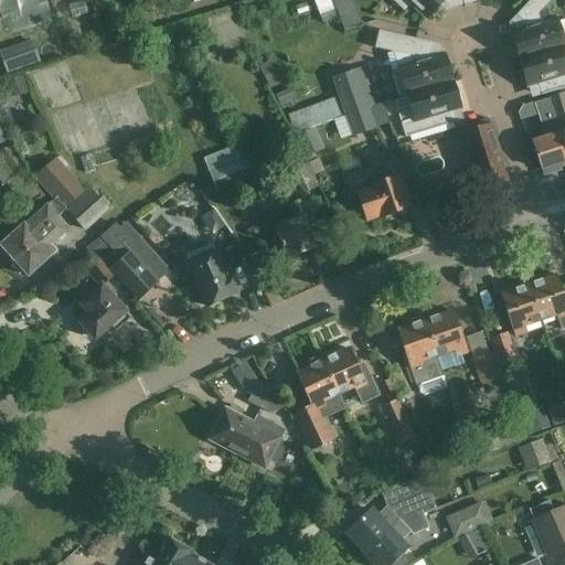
[(466,7),(462,0),(392,0),(404,11),(412,2),(428,17),(443,0),(451,8),(464,4),(465,7),(466,7)]
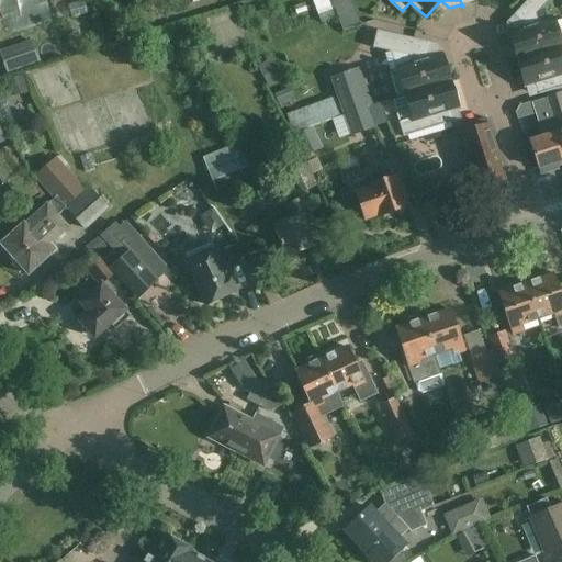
[(509,34),(517,58),(561,45),(554,20),(539,25),(535,13),(547,0),(527,0),(514,14),(515,15),(519,20),(527,18),(530,27),(509,34)]
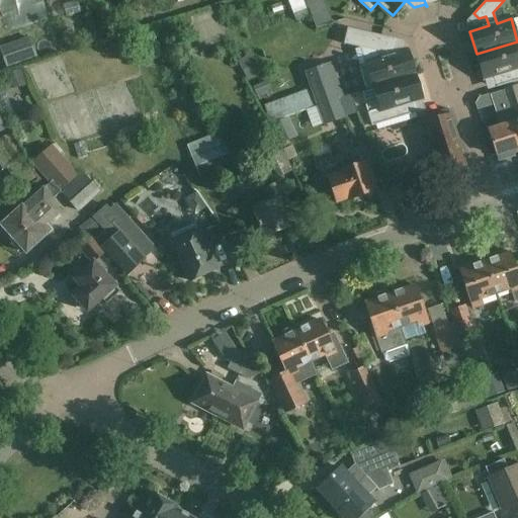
[(373,87),(415,75),(408,52),(389,57),(385,48),(393,46),(394,40),(395,40),(395,38),(347,28),(344,45),(345,45),(345,44),(376,51),(379,60),(359,66),(366,89),(374,87),(373,87)]
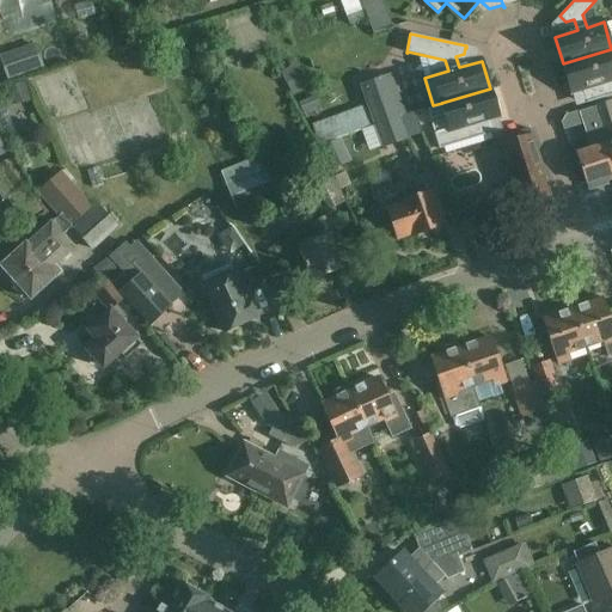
[(34,42),(0,53),(0,60),(6,77),(42,65),(34,42)]
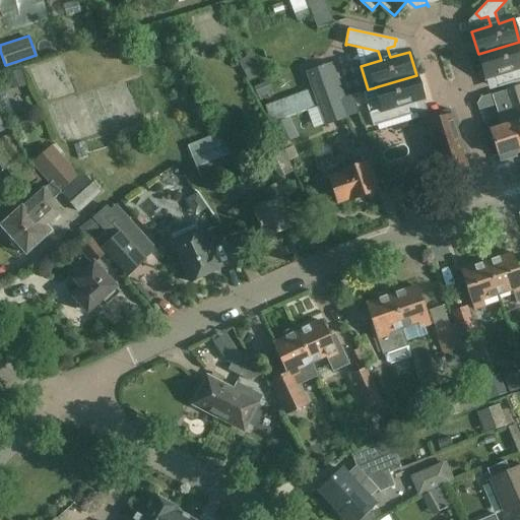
[(519,43),(519,42),(478,54),(485,77),(496,75),(499,86),(499,87),(519,80),(519,43)]
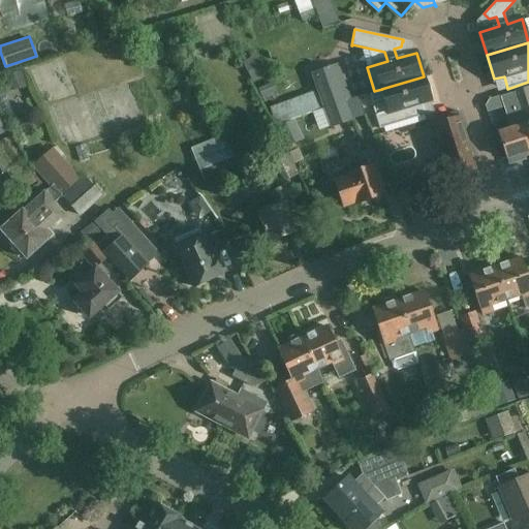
[(323,109),(346,100),(351,99),(338,64),(310,73),(323,109)]
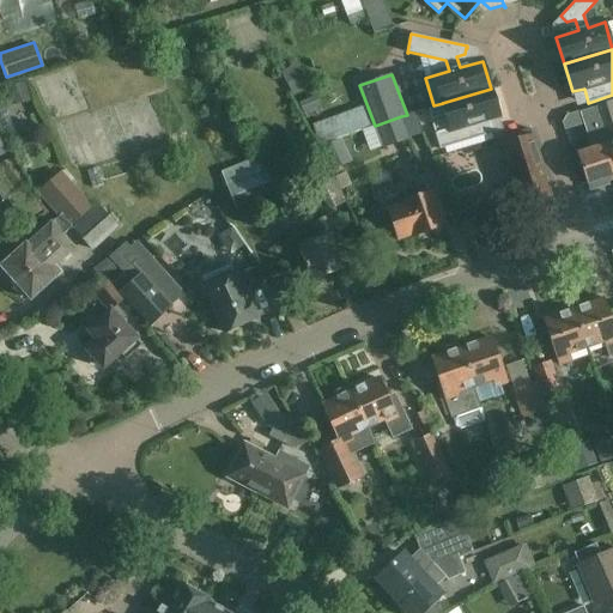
[(30,98),(25,82),(6,87),(11,103),(30,98)]
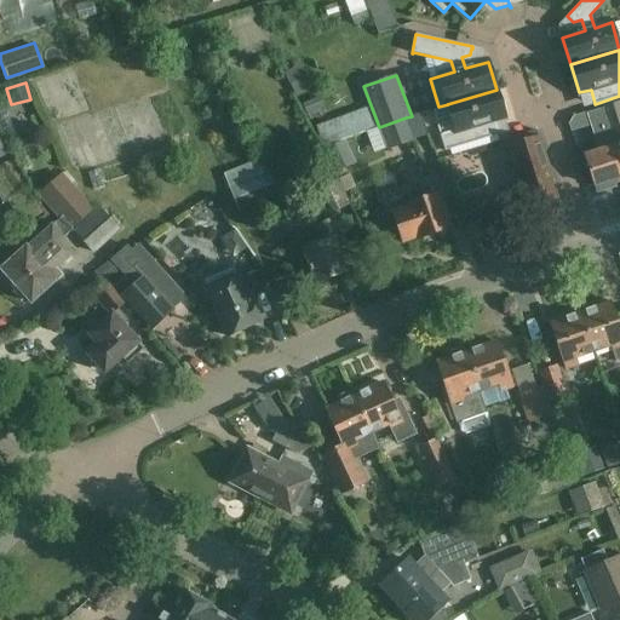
[(447,104),(448,104),(455,131),(441,136),(446,151),(499,136),(498,133),(497,133),(493,120),(505,118),(497,90),(447,104)]
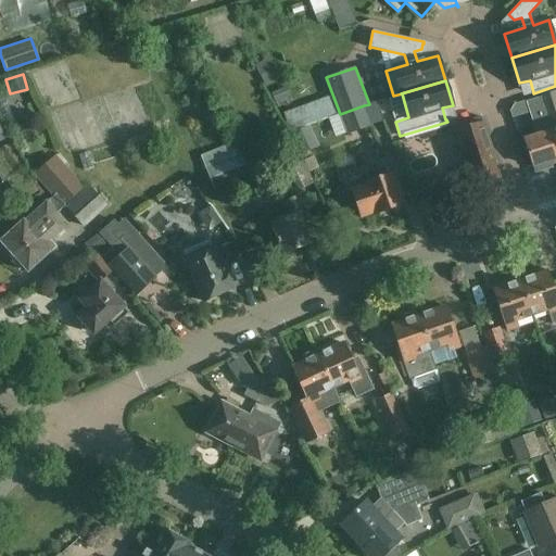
[(325,85),(283,97),(289,114),(330,102),(325,85)]
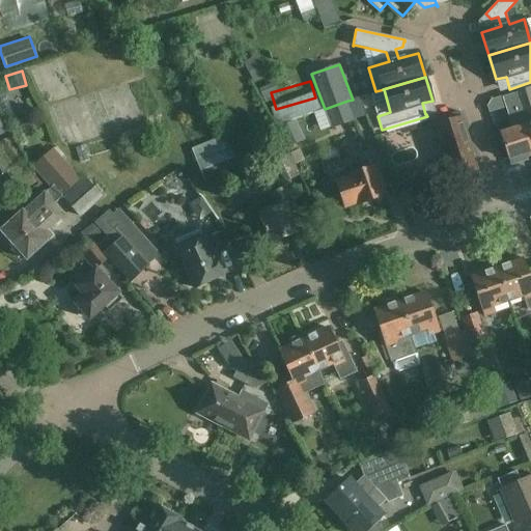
[(530,87),(516,92),(520,101),(530,135),(530,87)]
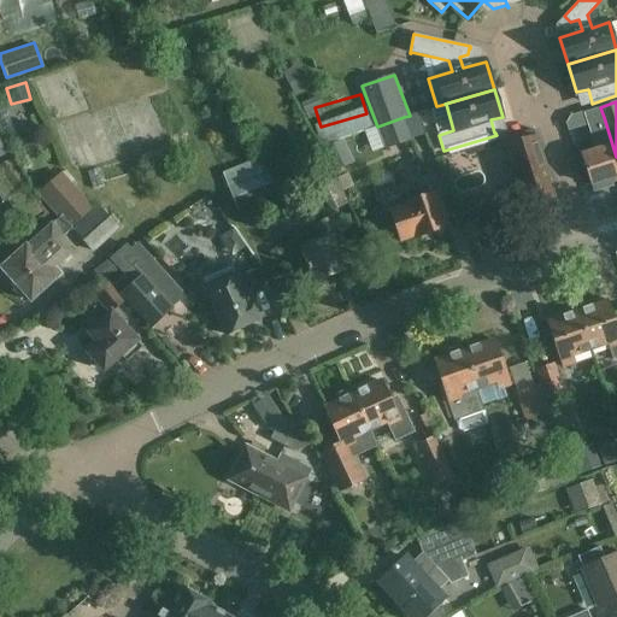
[(363,140),(378,135),(370,112),(356,117),(363,140)]
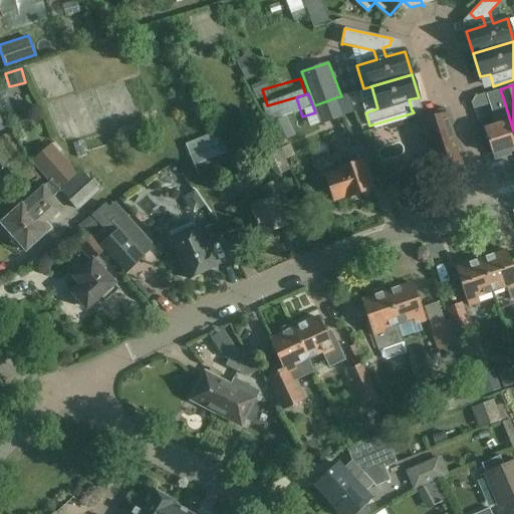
[(343,116),(336,97),(314,105),(320,124),(343,116)]
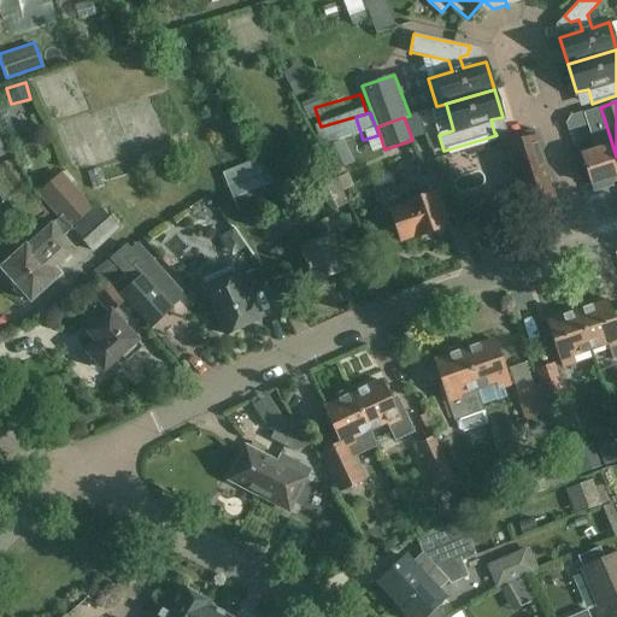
[(592,122),(600,148),(582,154),(592,186),(593,184),(595,192),(613,186),(611,178),(616,176),(616,157),(604,117),(592,122)]
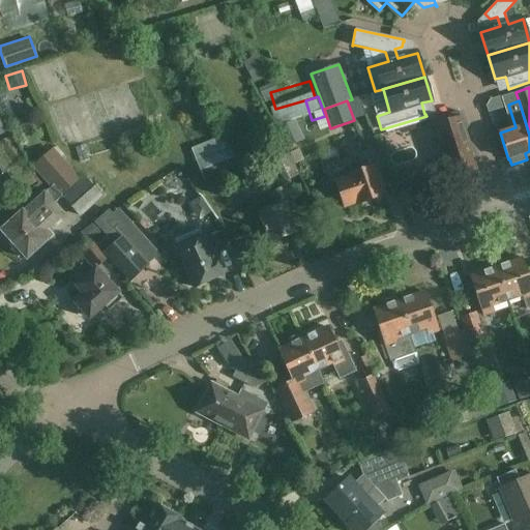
[(472,153),(466,134),(461,117),(435,125),(438,134),(442,131),(444,140),(440,142),(447,162),(430,167),(435,181),(474,169),(470,154),(472,153)]
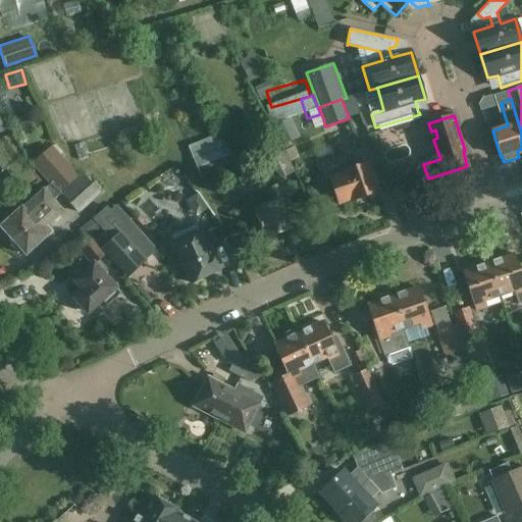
[(185,133),(190,162),(231,155),(226,125),(185,133)]
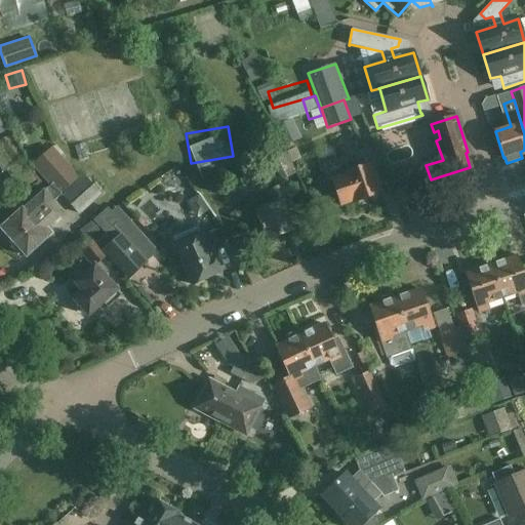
[(295,173),(276,135),(261,143),(281,182),(295,173)]
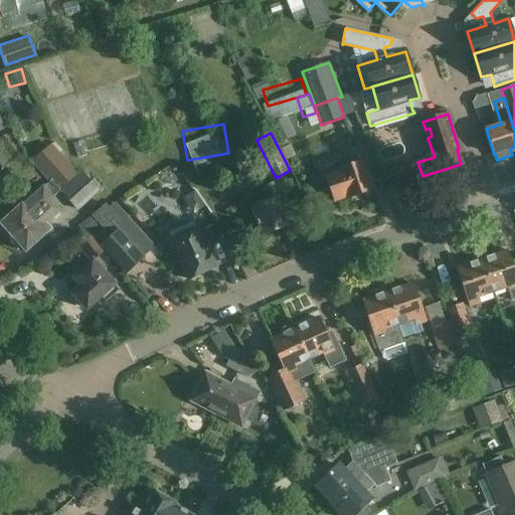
[(49,182),(42,188),(22,206),(20,203),(0,220),(0,222),(10,234),(51,198),(52,199),(76,177),(50,145),(33,159),(48,177),(46,179),(49,182)]
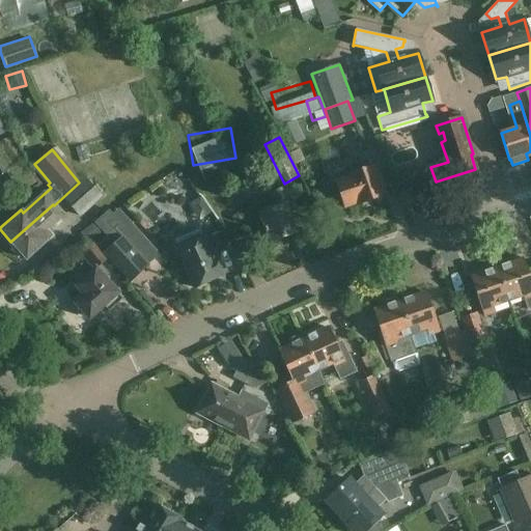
[(374,166),(347,176),(348,178),(335,183),(344,208),(357,203),(357,205),(385,196),(374,166)]
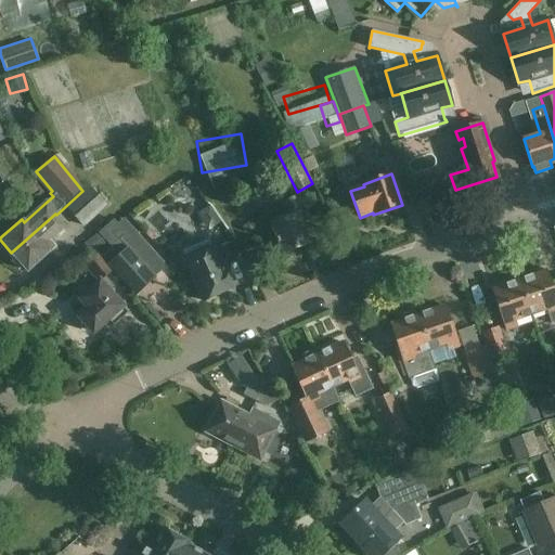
[(84,229),(106,207),(88,186),(65,209),(84,229)]
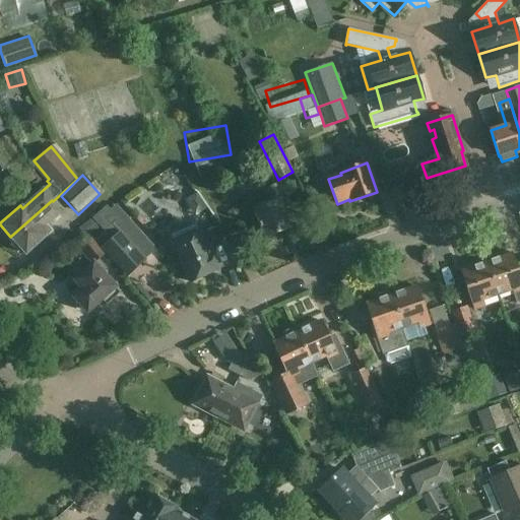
[(265,188),(271,202),(254,209),(266,238),(290,228),(279,200),(282,199),(276,184),(265,188)]
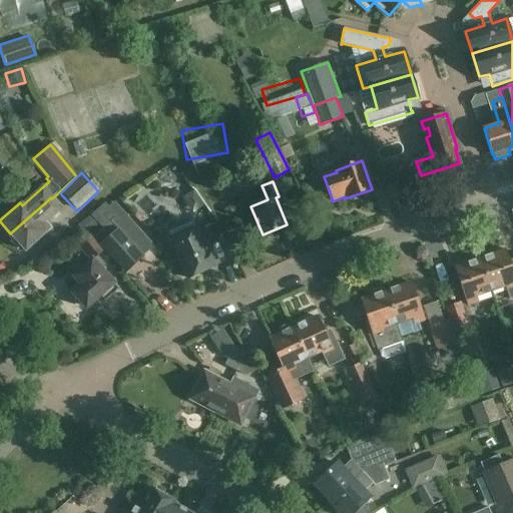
[(182,197),(192,213),(204,206),(194,190),(182,197)]
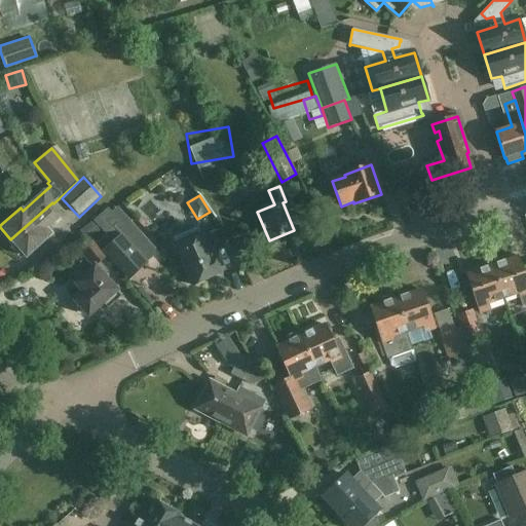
[(62,213),(53,203),(52,202),(10,239),(26,256),(50,233),(45,227),(62,213)]
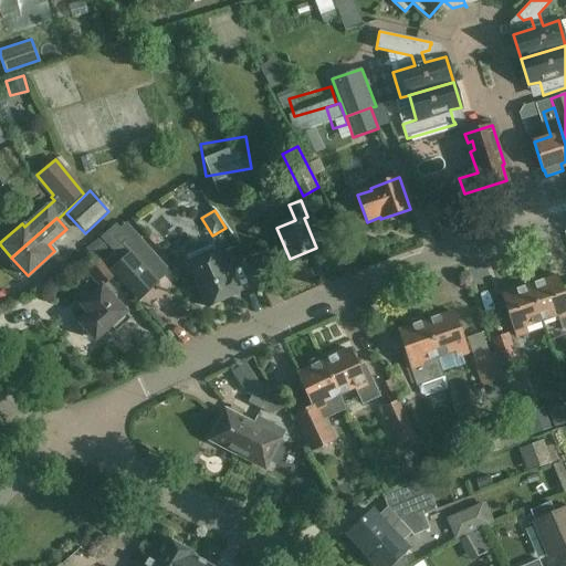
[(116,275),(138,301),(169,273),(126,223),(121,229),(129,238),(122,243),(100,257),(101,258),(116,275)]
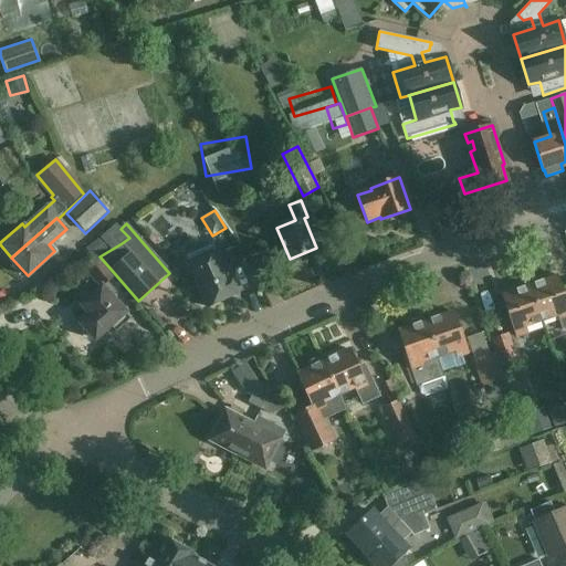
[(129,238),(121,229),(119,230),(115,226),(100,239),(98,238),(85,250),(94,260),(101,258),(100,257),(122,243),(129,238)]
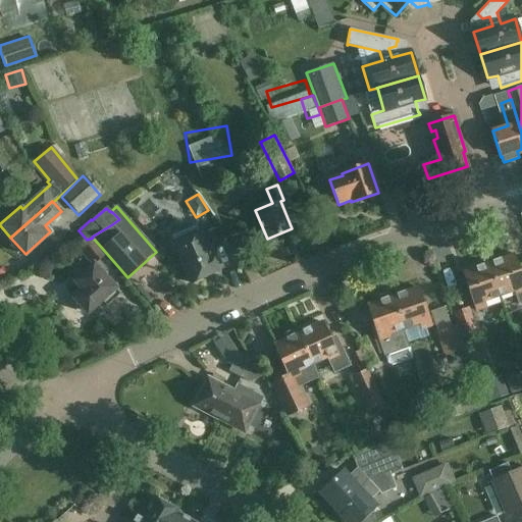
[(173,244),(192,283),(219,271),(201,231),(173,244)]
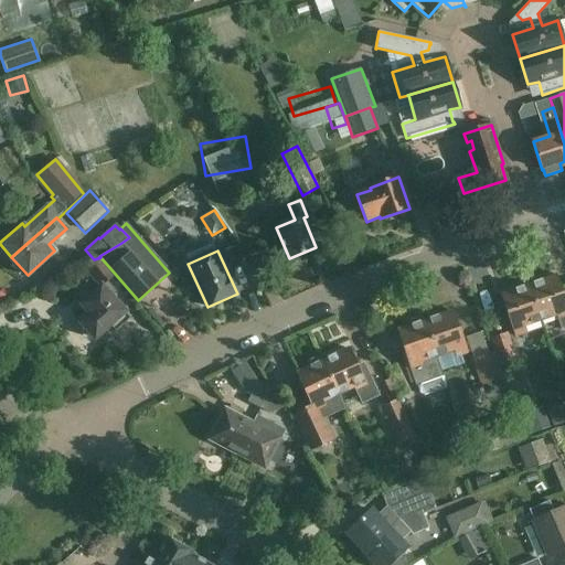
[(116,275),(100,257),(94,259),(95,260),(85,269),(102,288),(82,306),(91,315),(83,322),(85,334),(84,336),(85,336),(96,339),(110,326),(117,332),(131,320),(110,297),(116,292),(108,283),(116,275)]
